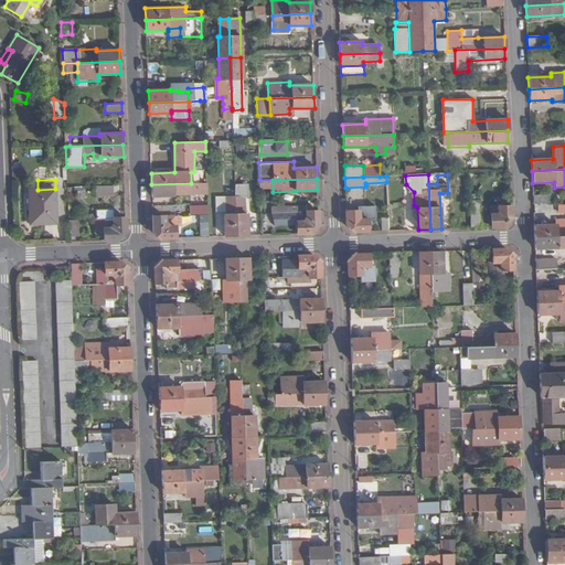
[(191,183),(151,184),(152,196),(208,194),(208,183),(191,183)]
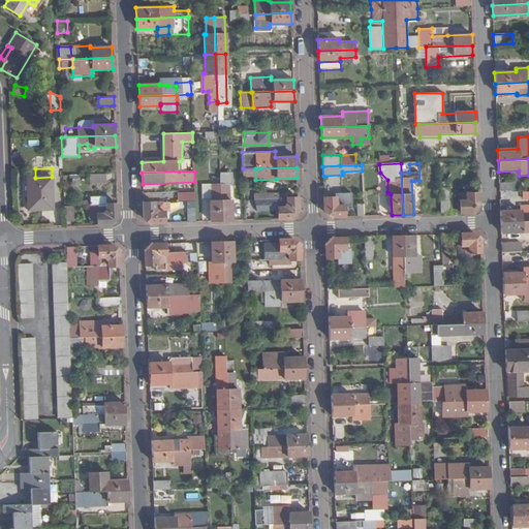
[(220,183),(234,183),(234,173),(220,173),(220,183)]
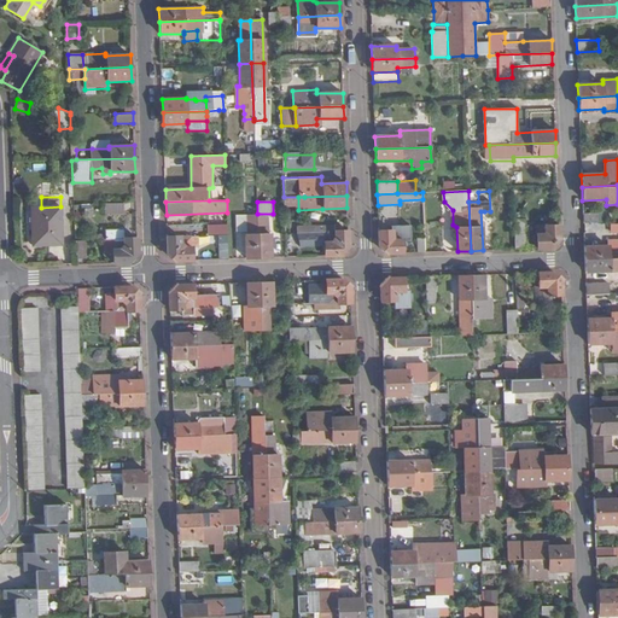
[(123,203),(104,204),(105,214),(124,214),(123,203)]
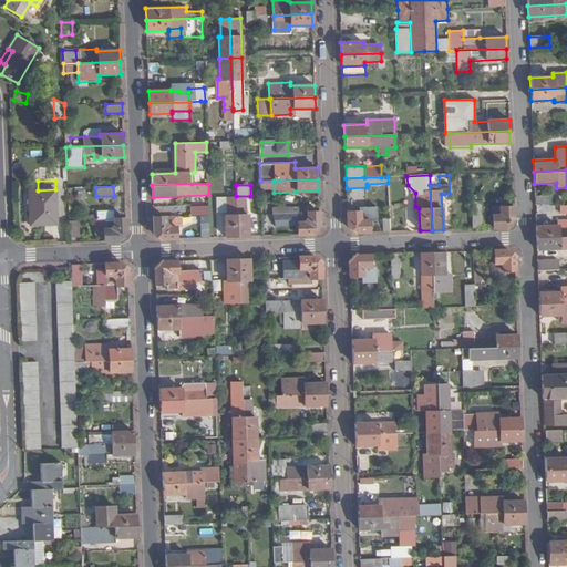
[(55,189),(38,191),(29,191),(30,225),(57,224),(55,189)]
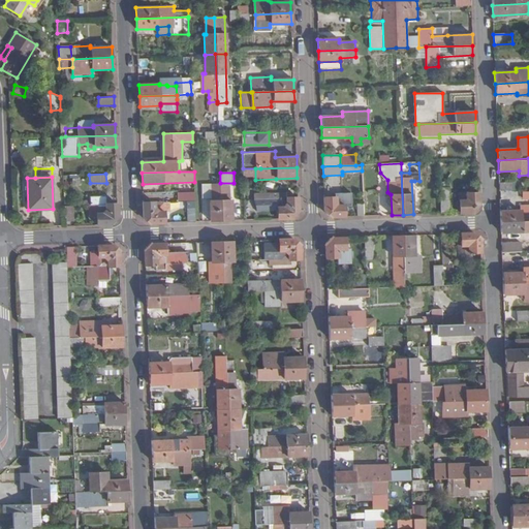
[(499,191),(512,191),(512,183),(498,183),(499,191)]
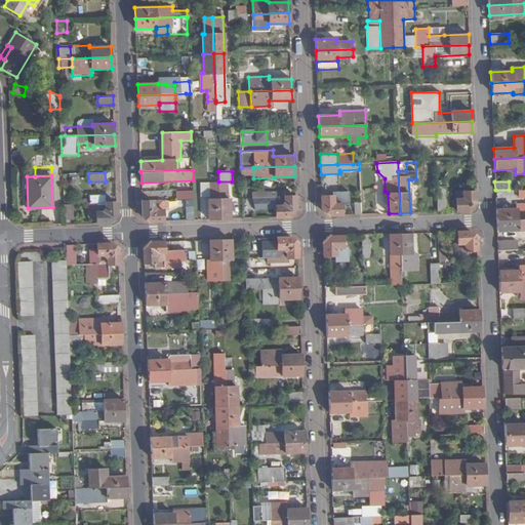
[(219,219),(218,183),(200,184),(201,197),(208,197),(209,219),(219,219)]
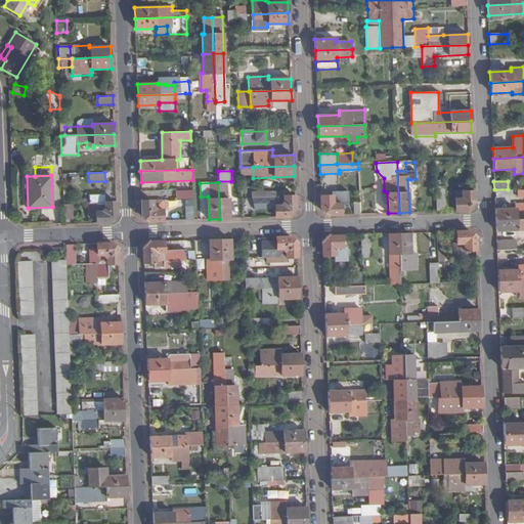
[(226,182),(218,182),(219,219),(230,219),(229,197),(226,197),(226,182)]
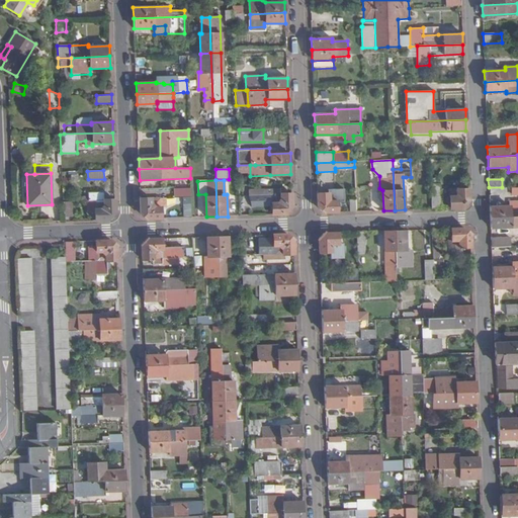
[(439,184),(430,184),(431,209),(440,209),(439,184)]
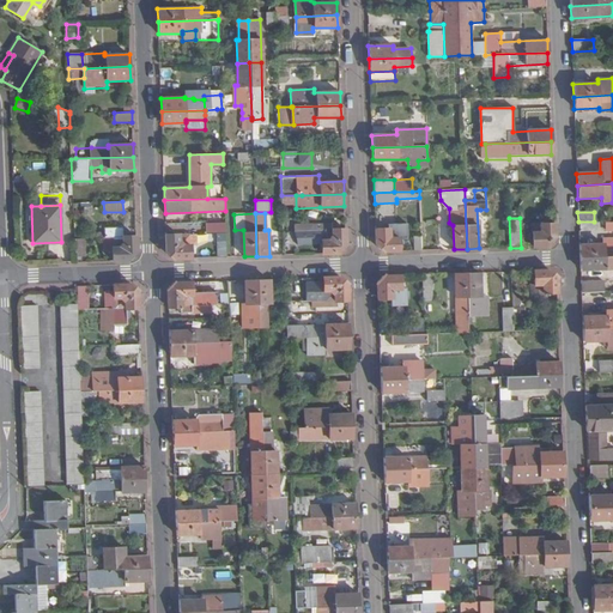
[(598,230),(598,222),(594,222),(578,222),(578,231),(598,230)]
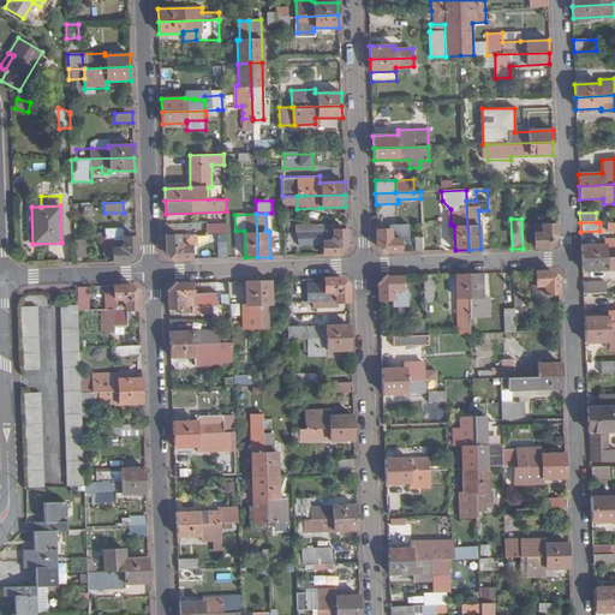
[(226,224),(207,224),(207,234),(226,233),(226,224)]
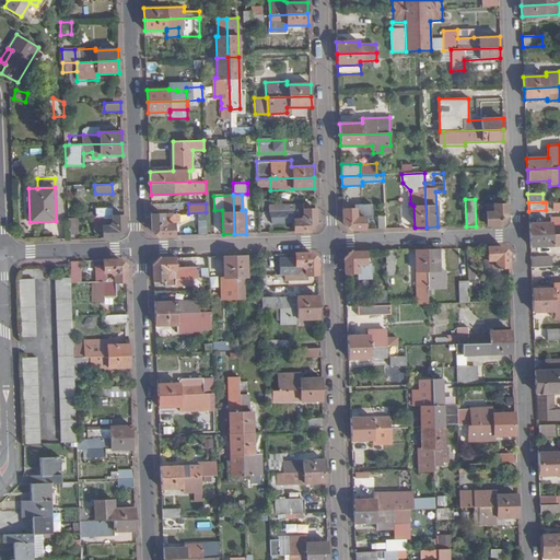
[(293,221),(293,232),(308,232),(316,224),(315,209),(305,209),(305,203),(268,205),(269,211),(286,210),(286,222),(293,221)]
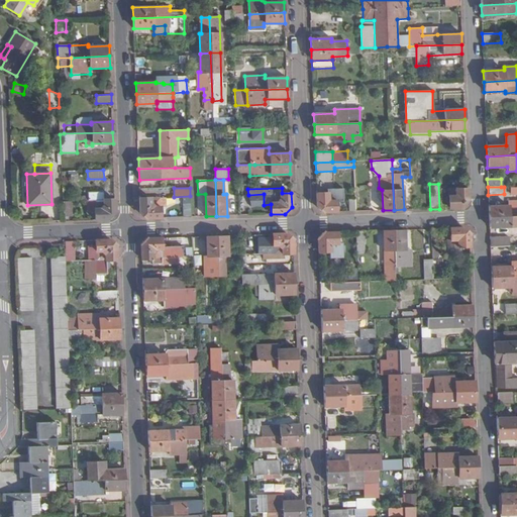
[(328,193),(317,193),(317,206),(324,212),(337,212),(336,201),(340,201),(339,188),(328,189),(328,193)]
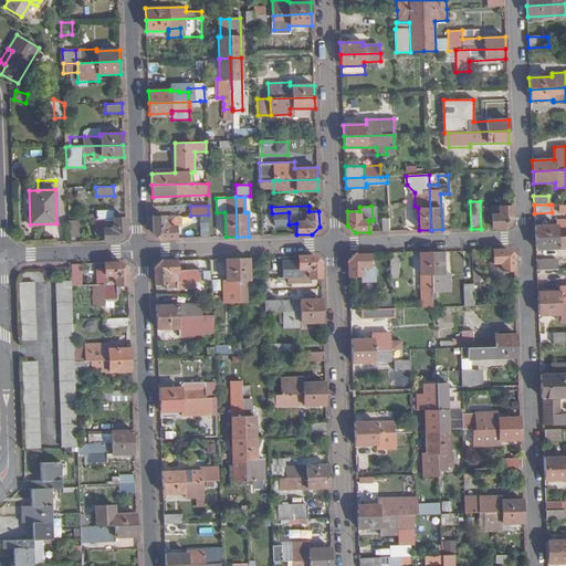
[(512,220),(512,206),(492,207),(493,228),(506,228),(512,220)]
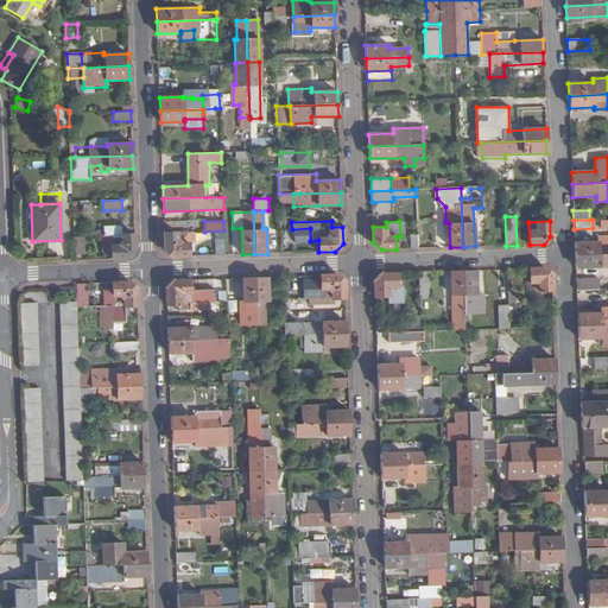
[(182,222),(182,233),(195,233),(194,222),(182,222)]
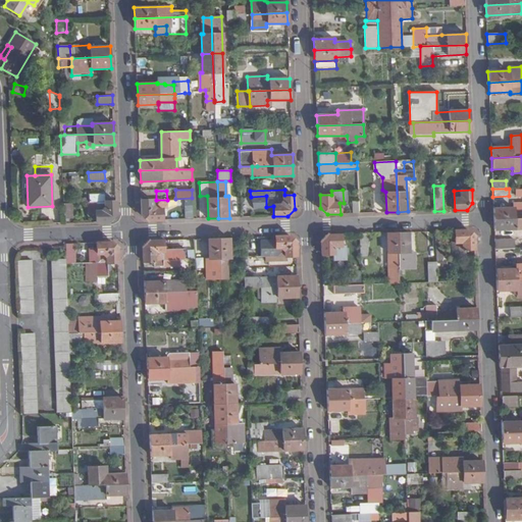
[(96,214),(97,222),(111,221),(116,216),(116,201),(106,202),(106,193),(89,194),(89,203),(88,203),(89,214),(96,214)]
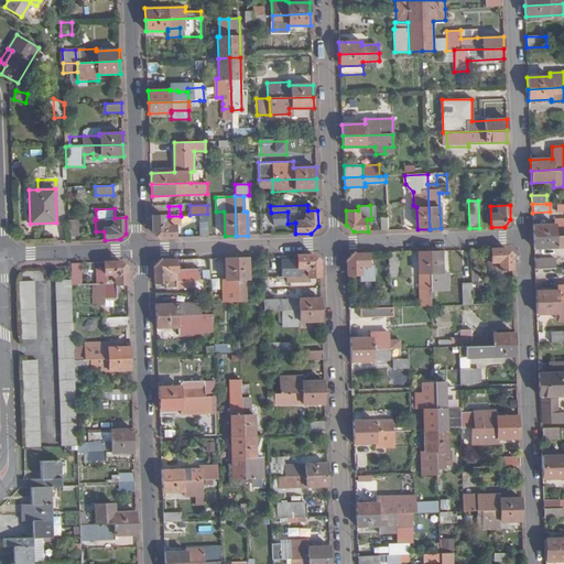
[(181,216),(152,216),(153,232),(160,238),(176,238),(175,225),(181,225),(181,216)]
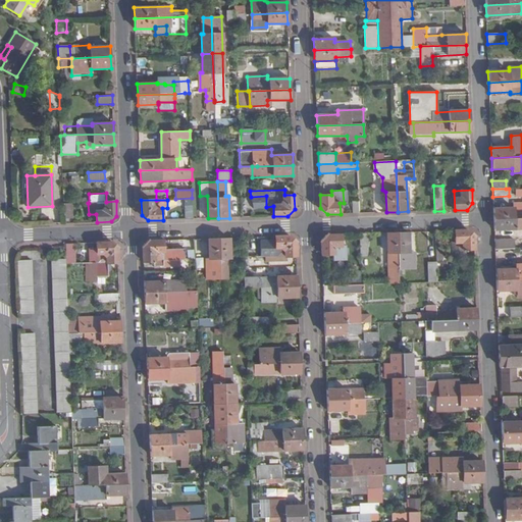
[(493,219),(521,217),(521,202),(514,203),(514,207),(492,208),(493,219)]
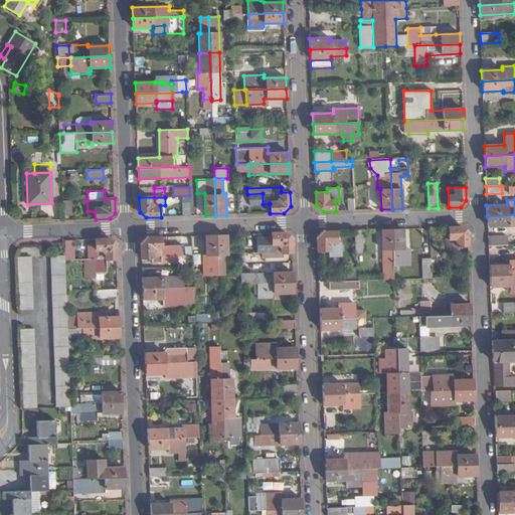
[(62,201),(63,215),(71,215),(70,200),(62,201)]
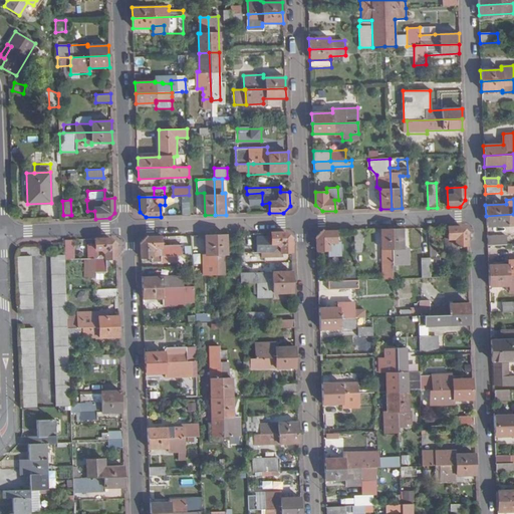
[(190,216),(190,204),(181,204),(182,216),(190,216)]
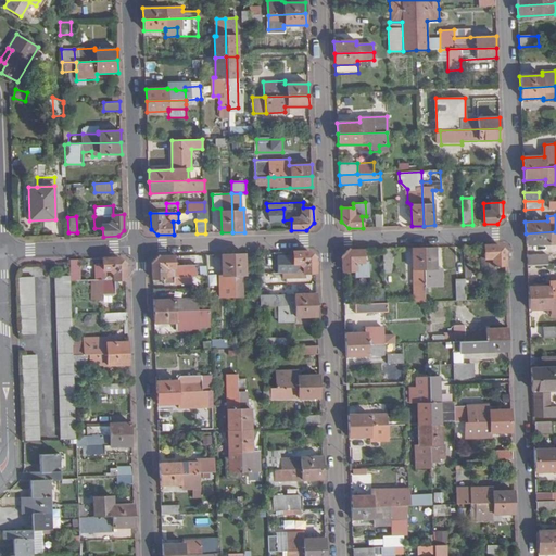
[(555,243),(555,231),(526,234),(526,245),(555,243)]
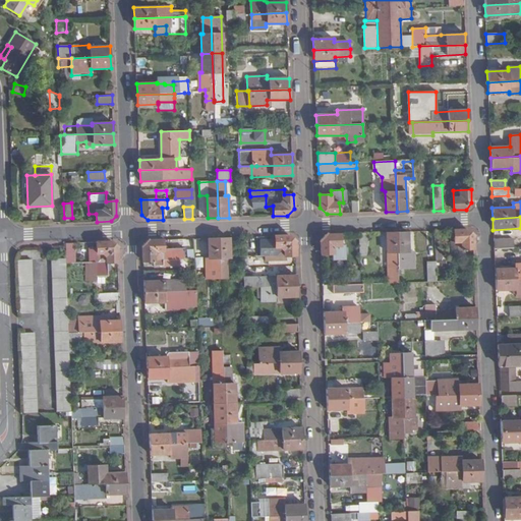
[(464,250),(473,249),(472,236),(466,230),(453,231),(454,242),(454,250),(464,250)]
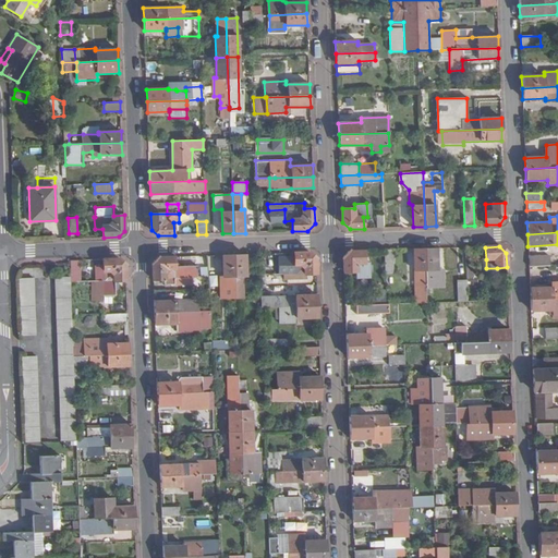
[(414,304),(426,303),(426,289),(424,249),(413,250),(414,304)]
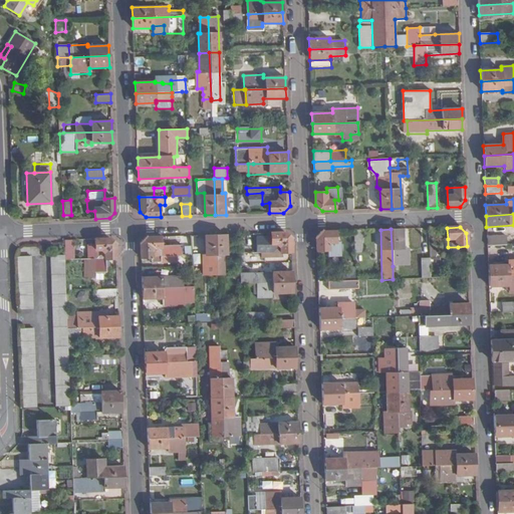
[(391,229),(393,266),(409,265),(408,249),(403,250),(402,229),(391,229)]
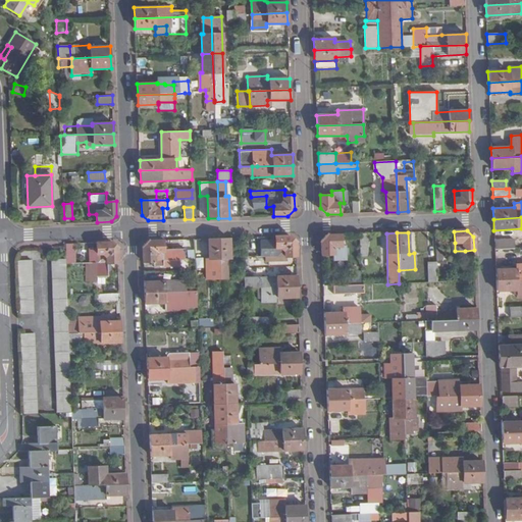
[(321,242),(321,256),(332,255),(332,261),(346,260),(345,248),(341,248),(341,235),(327,236),(321,242)]
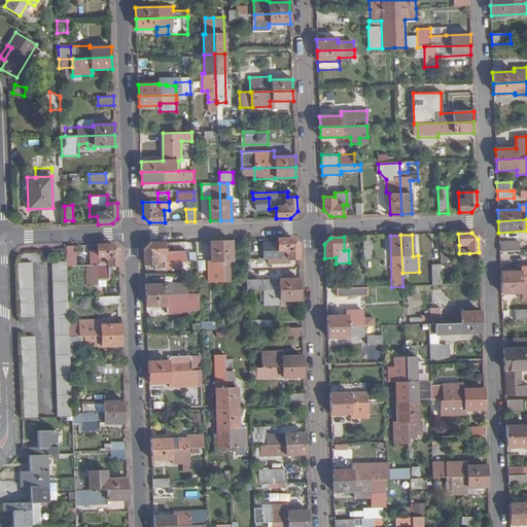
[(370,237),(362,237),(363,259),(371,259),(370,237)]
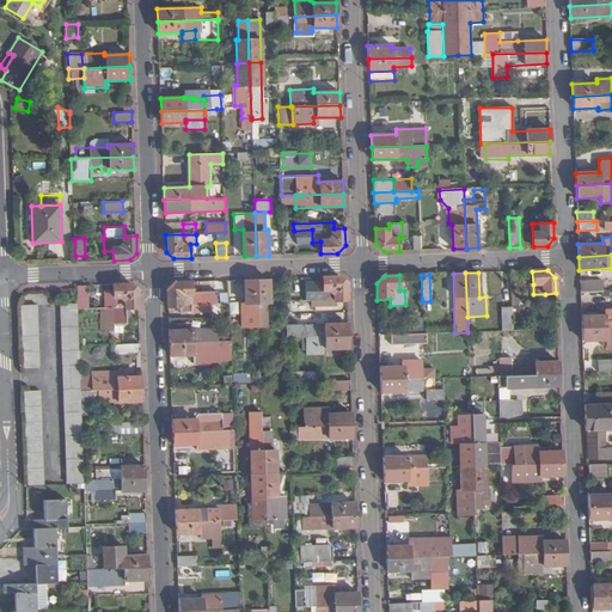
[(340,277),(320,279),(322,293),(300,294),(300,297),(292,297),(293,303),(311,301),(311,307),(336,307),(336,303),(347,303),(346,283),(340,277)]
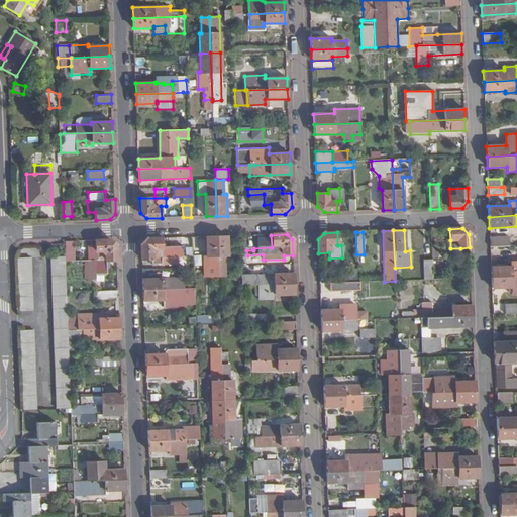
[(217,272),(226,271),(225,257),(228,257),(227,236),(216,237),(217,272)]
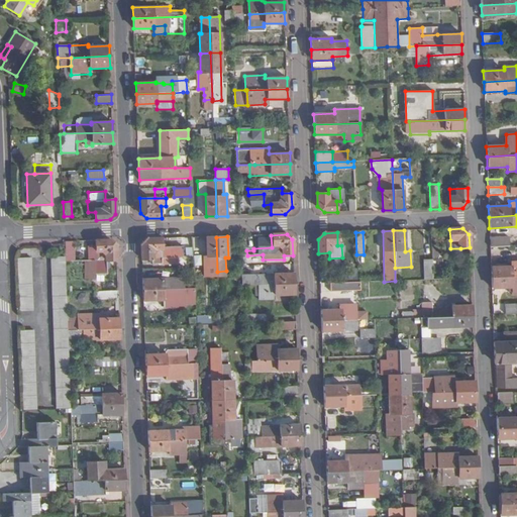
[(166,238),(166,246),(182,245),(182,237),(166,238)]
